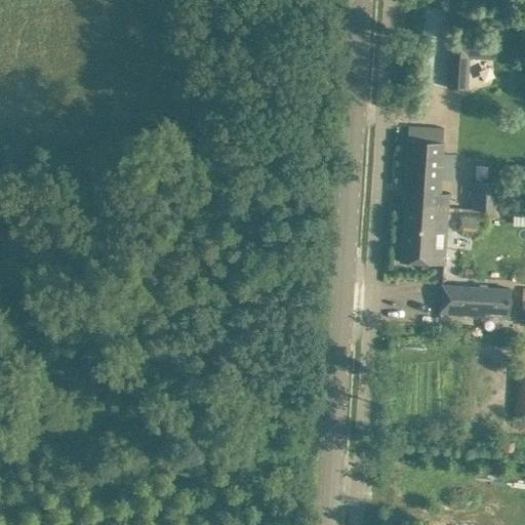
[(461,88),(463,51),(495,53),(496,39),(450,36),(447,87),(461,88)]
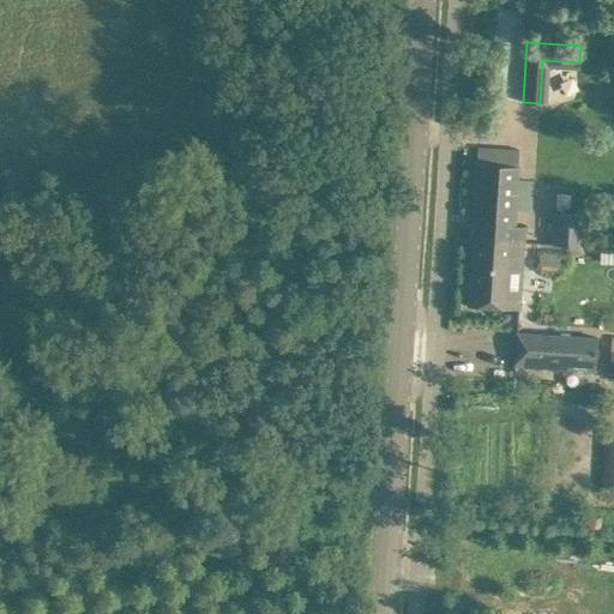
[(474,208),(481,209),(481,223),(473,222),(471,239),(523,242),(524,226),(515,226),(519,166),(518,166),(519,149),(477,146),(474,208)]
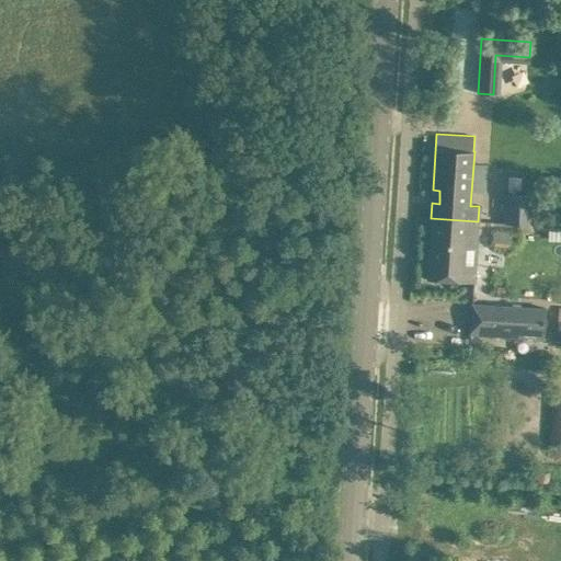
[(530,225),(533,196),(501,194),(499,222),(530,225)]
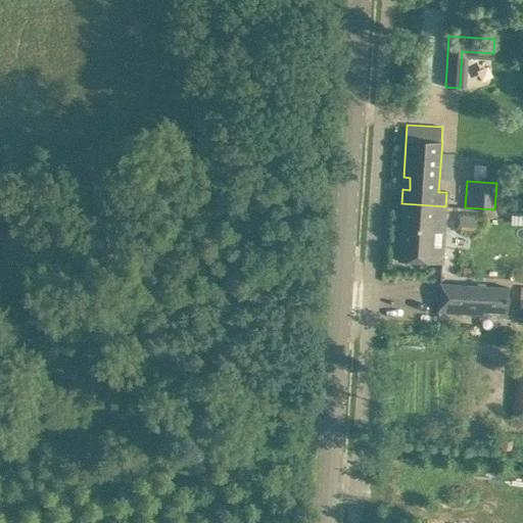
[(442,264),(445,206),(401,203),(398,260),(442,264)]
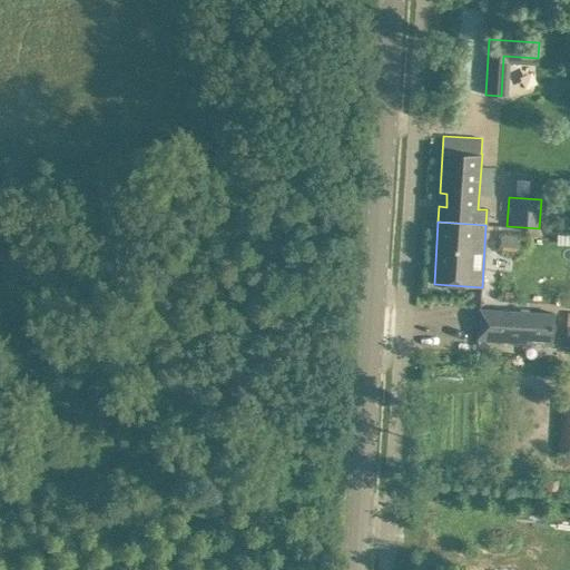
[(501,235),(500,248),(516,249),(517,236),(501,235)]
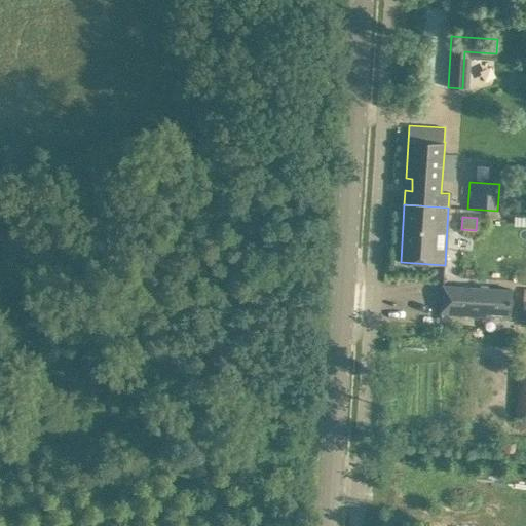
[(510,317),(512,289),(442,285),(441,313),(491,316),(491,313),(501,313),(501,317),(510,317)]
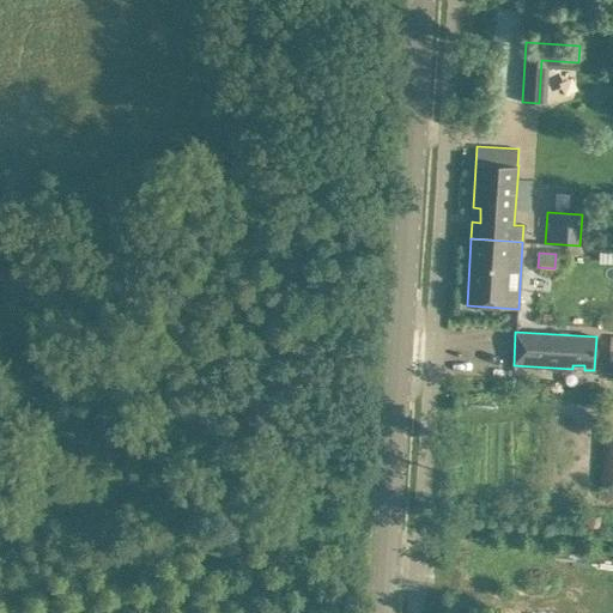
[(612,487),(612,444),(600,444),(599,487),(612,487)]
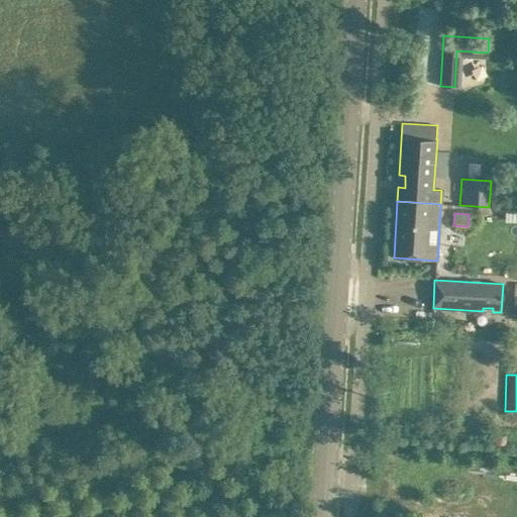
[(497,436),(497,445),(505,445),(505,436),(497,436)]
